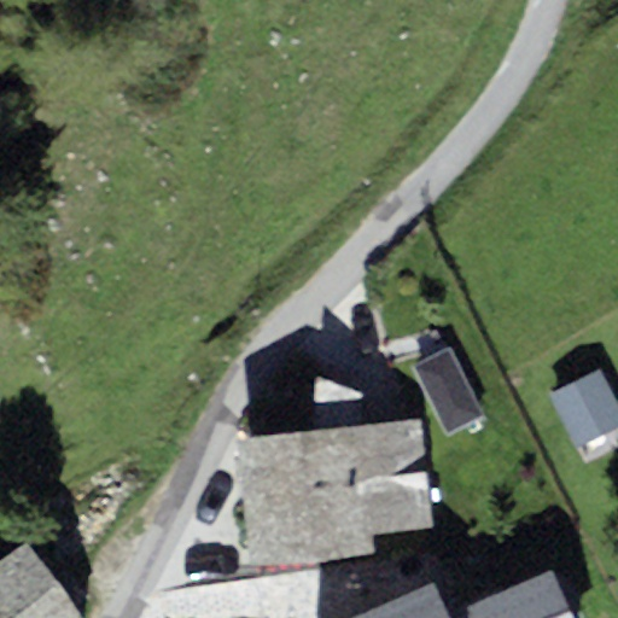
[(617,429),(617,407),(599,371),(548,397),(576,450),(617,429)]
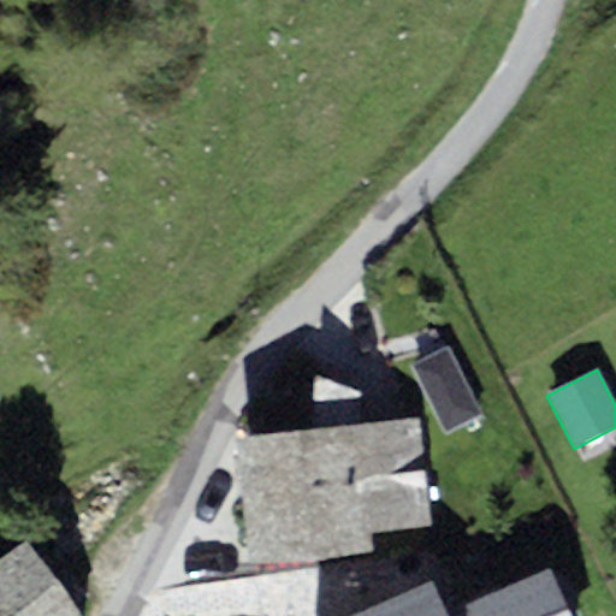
[(314,378),(307,431),(357,427),(362,392),(314,378)]
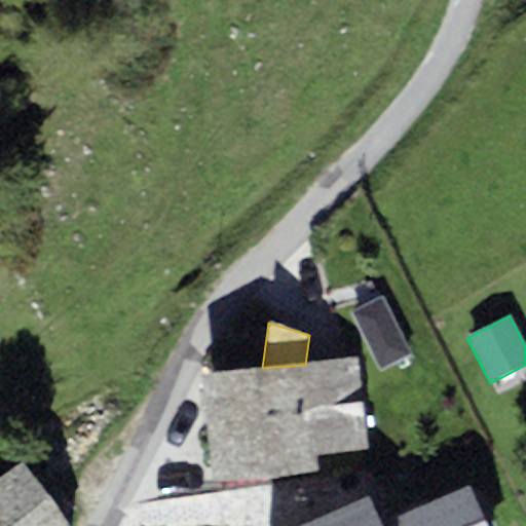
[(253,369),(269,479),(315,472),(312,455),(369,447),(357,360),(305,365),(262,368),(253,369)]
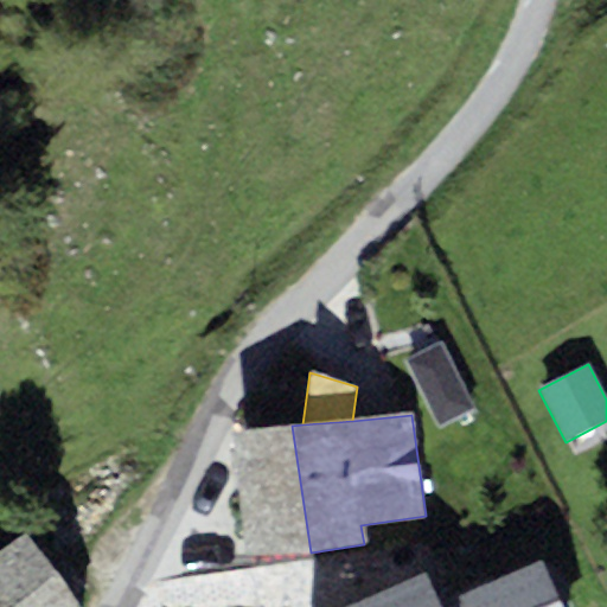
[(292,426),(229,430),(248,561),(311,553),(292,426)]
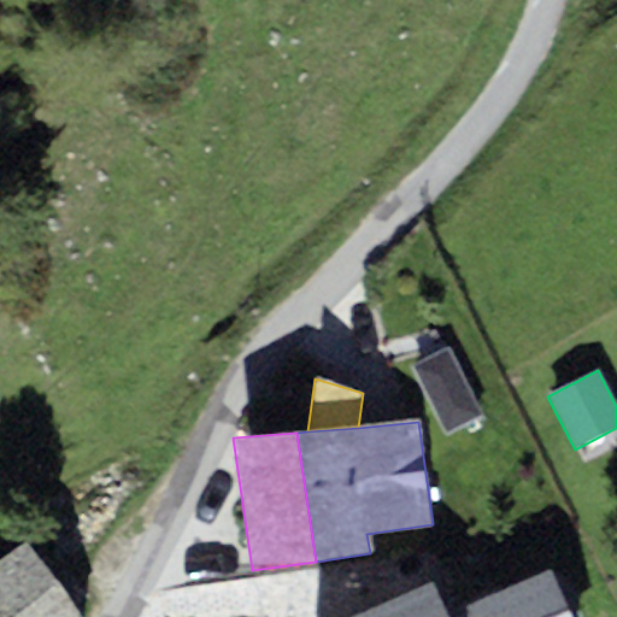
[(78,616),(27,542),(0,560),(0,616),(78,616)]
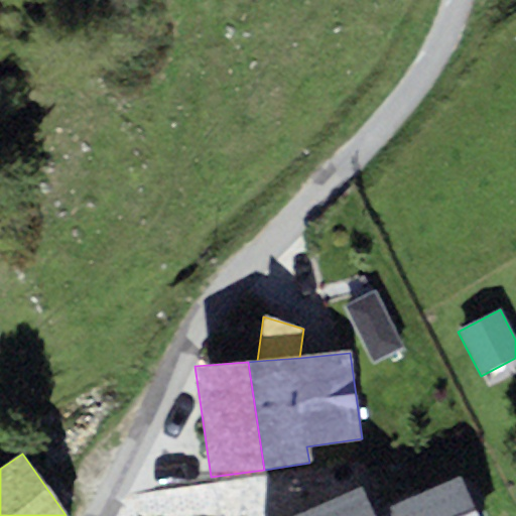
[(485,515),(465,470),(372,510),(362,487),(295,515),(485,515)]
